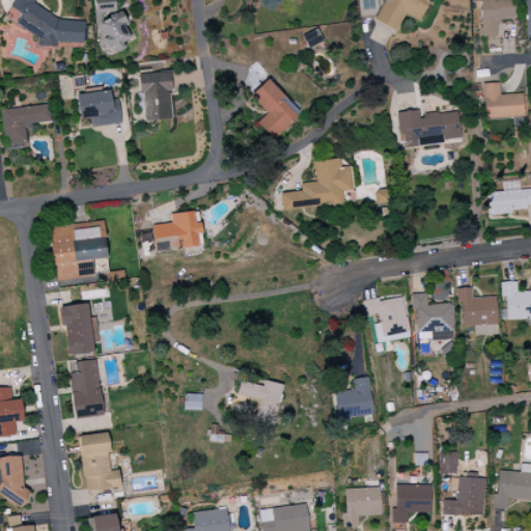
[(83,44),(84,22),(59,20),(34,5),(34,0),(14,0),(9,7),(18,12),(17,26),(37,38),(36,47),(56,48),(56,43),(83,44)]
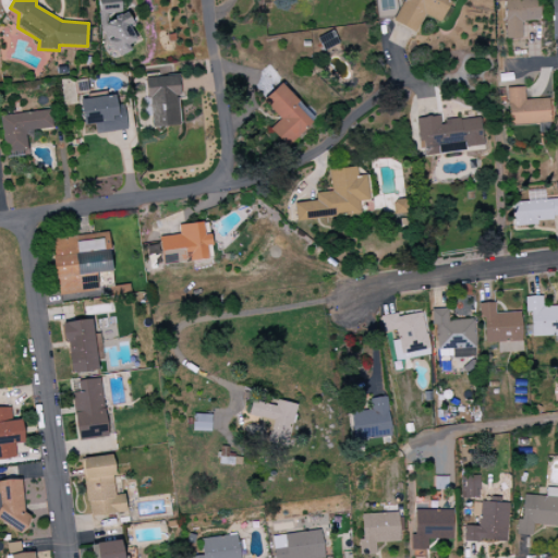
[(99,0),(104,56),(130,53),(129,43),(134,43),(132,13),(121,14),(119,0),(99,0)]
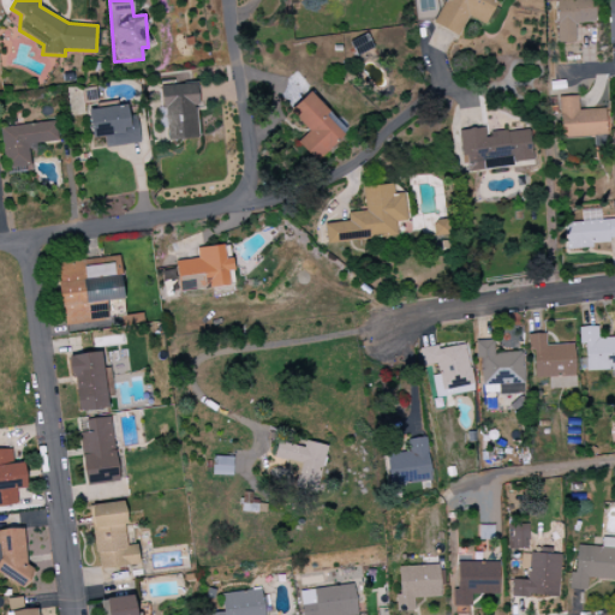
[(445,0),(434,24),(458,36),(467,16),(484,24),(495,0),(445,0)]
